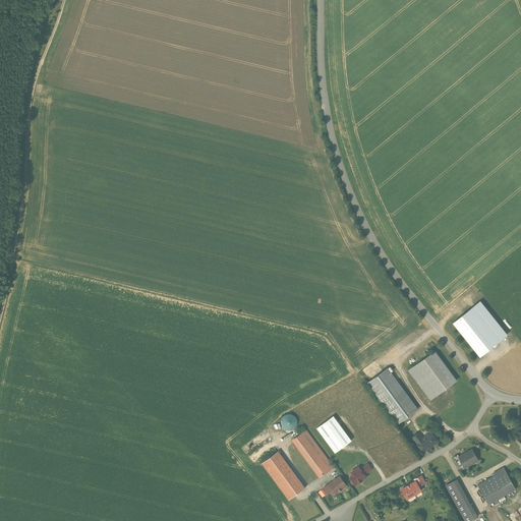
[(335,288),(330,291),(336,301),(342,298),(335,288)]
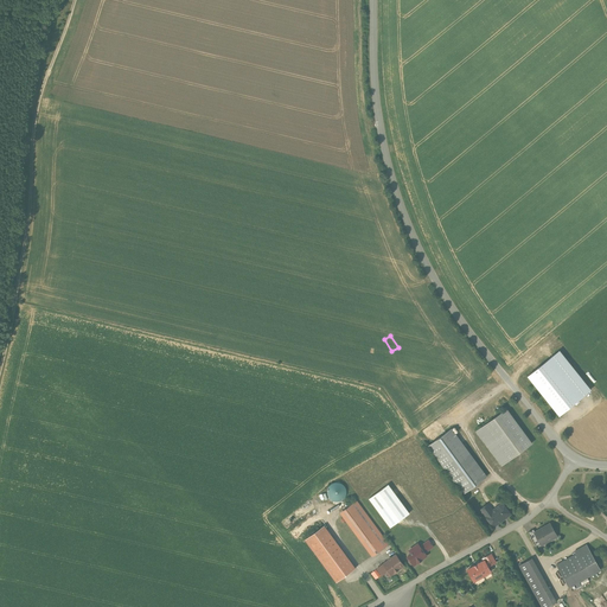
[(560,351),(528,376),(560,415),(590,390),(560,351)]
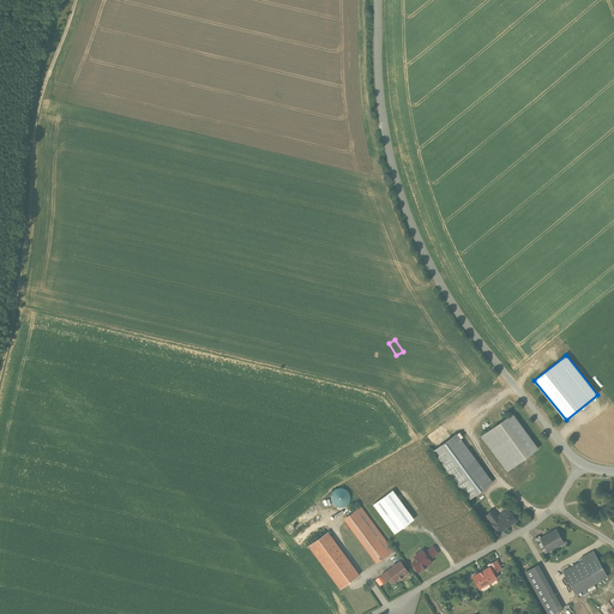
[(512,414),(482,437),(507,471),(537,449),(512,414)]
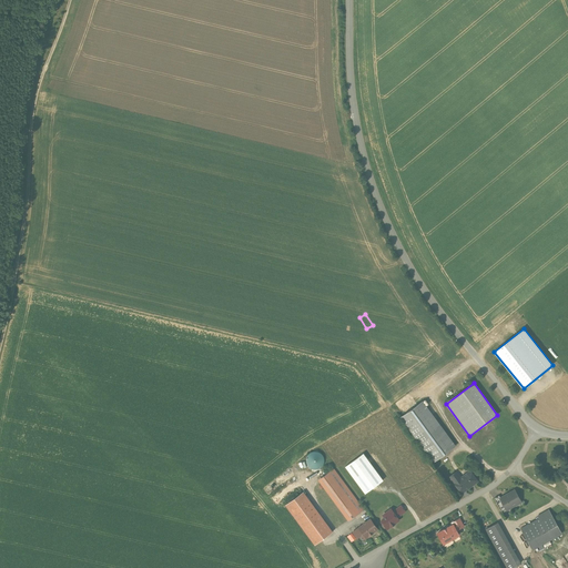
[(455,446),(422,402),(401,417),(434,462),(455,446)]
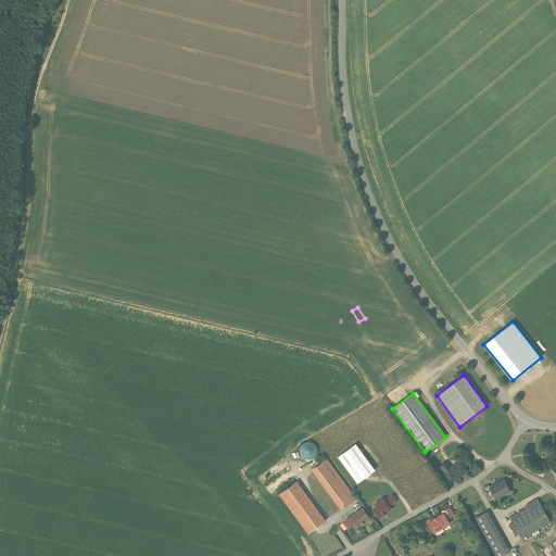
[(311,459),(313,458),(315,456),(317,454),(317,451),(317,447),(315,445),(313,443),(310,442),(306,442),(304,443),(302,445),(300,449),(300,451),(300,454),(302,457),(304,458),(307,459),(311,459)]
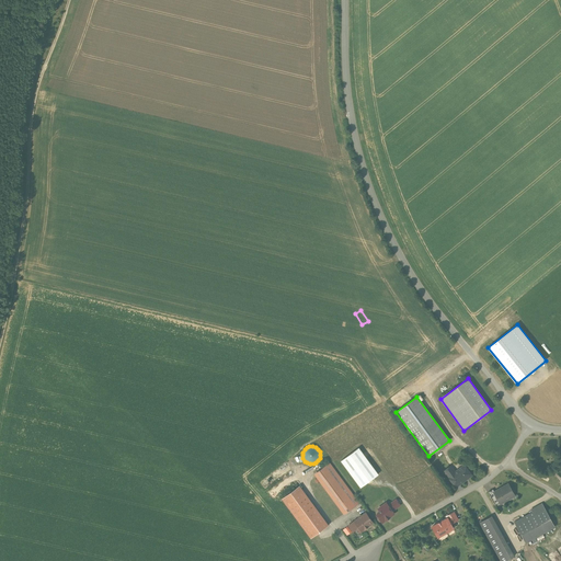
[(358,448),(341,461),(361,488),(378,474),(358,448)]
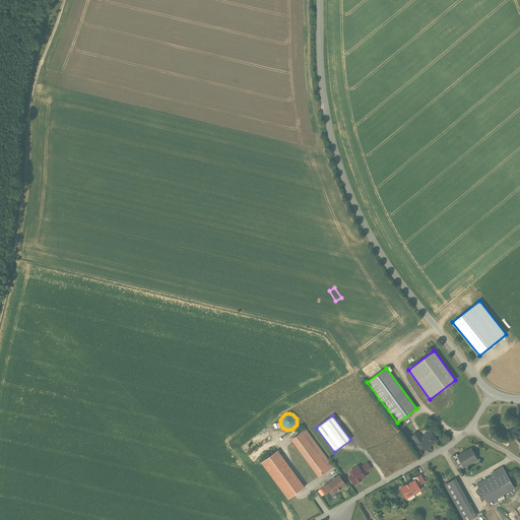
[(321,474),(332,466),(305,430),(291,441),(318,477),(321,474)]
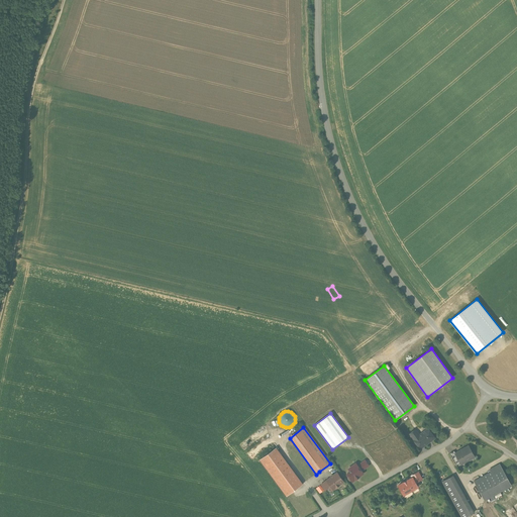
[(423,446),(435,438),(428,429),(419,436),(415,430),(409,434),(413,440),(420,449),(424,446),(423,446)]
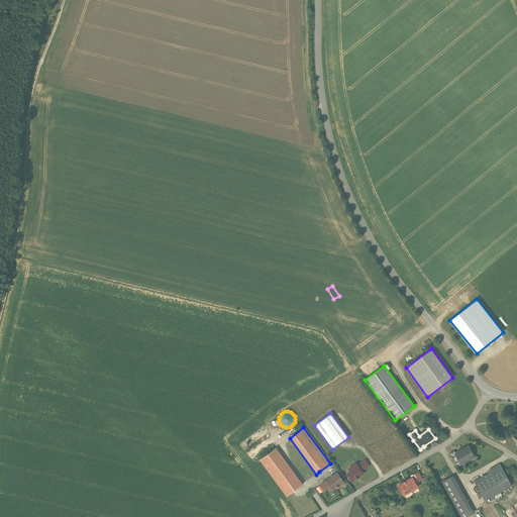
[(454,453),(460,463),(470,458),(470,459),(475,457),(469,446),(455,453),(454,453)]
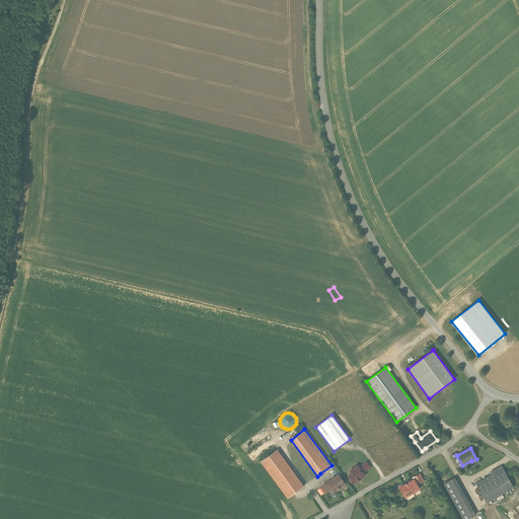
[(288,498),(304,487),(277,449),(261,461),(288,498)]
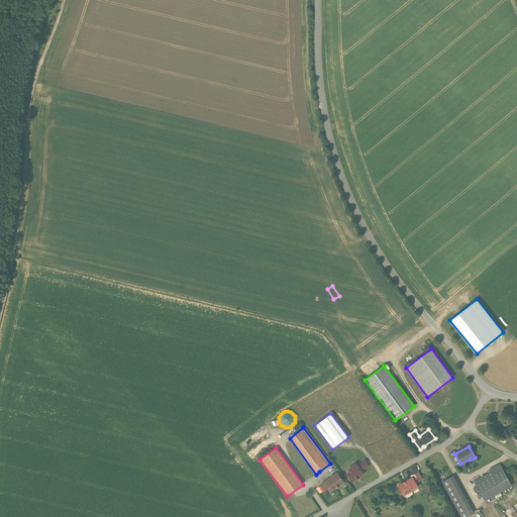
[(454,453),(455,453),(453,451),(449,453),(456,466),(460,463),(454,453)]
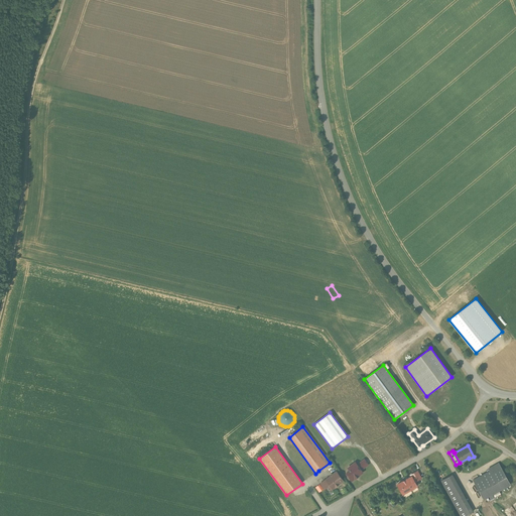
[(357,465),(361,471),(368,465),(364,460),(357,465)]
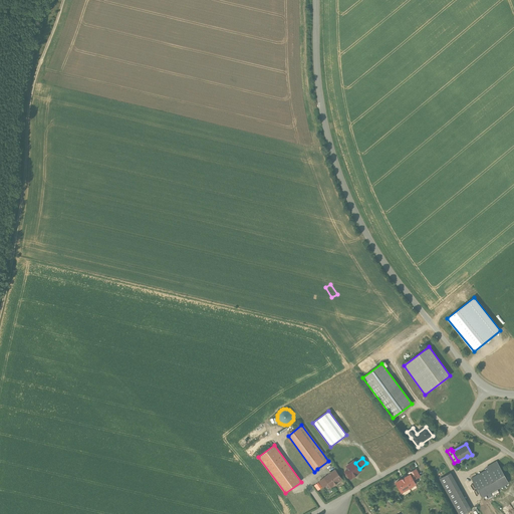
[(359,469),(355,463),(353,461),(346,466),(348,469),(345,472),(350,479),(353,477),(357,474),(361,471),(359,469)]
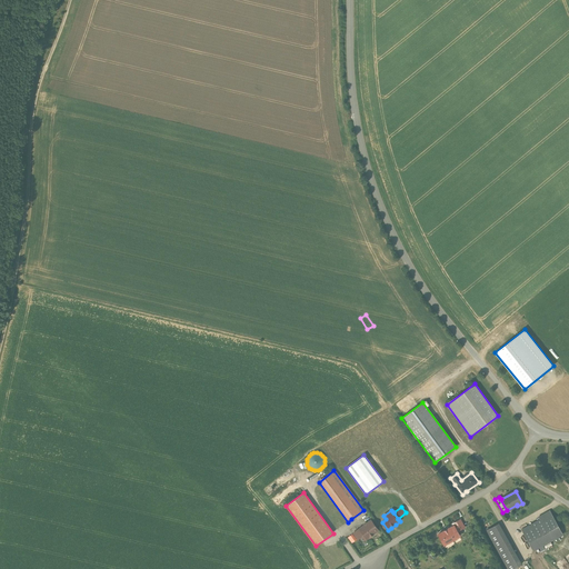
[(562,535),(549,511),(539,517),(540,520),(521,530),(533,550),(562,535)]
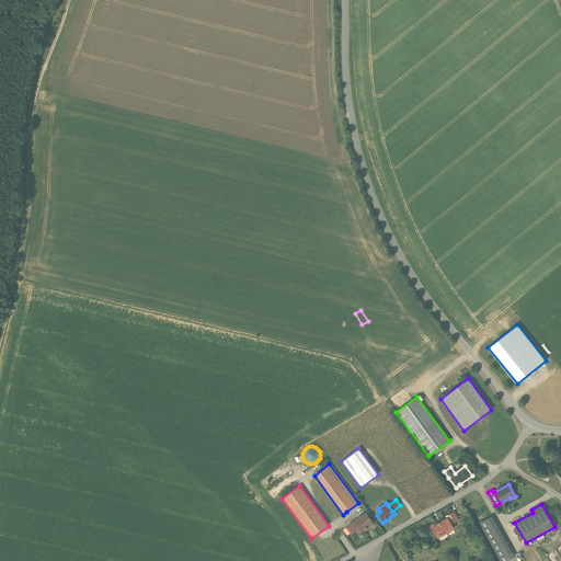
[(358,528),(357,529),(359,533),(373,523),(366,513),(354,522),(358,528)]
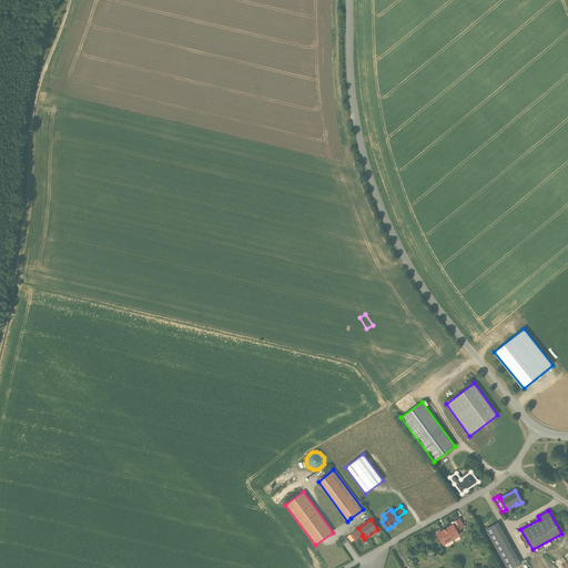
[(453,524),(453,525),(456,530),(464,526),(459,519),(453,524)]
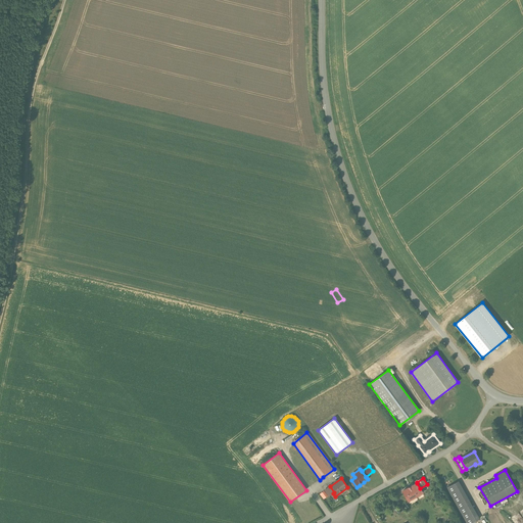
[(472,522),(479,519),(459,481),(447,487),(466,522),(472,522)]
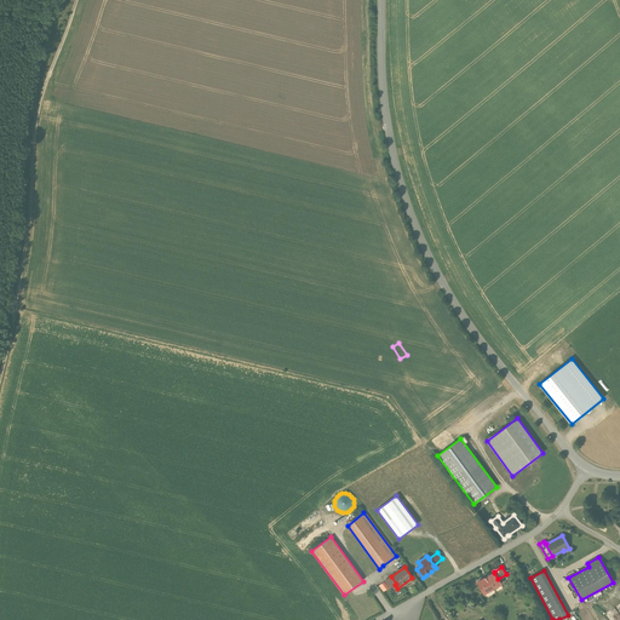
[(501,584),(498,579),(494,573),(477,583),(484,593),(501,584)]
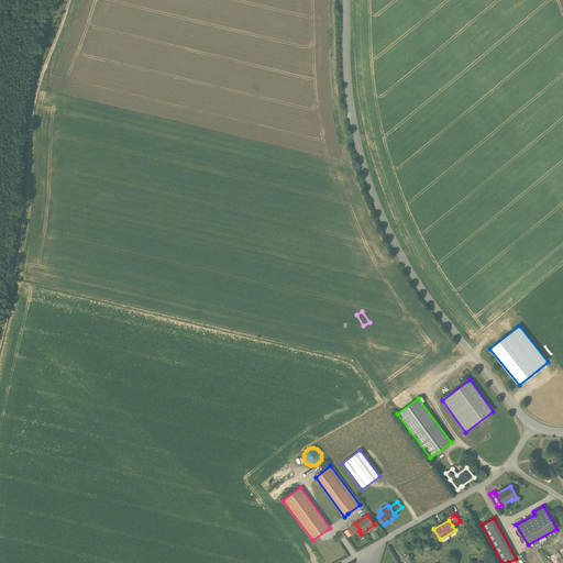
[(360,530),(355,523),(350,528),(354,534),(359,531),(360,530)]
